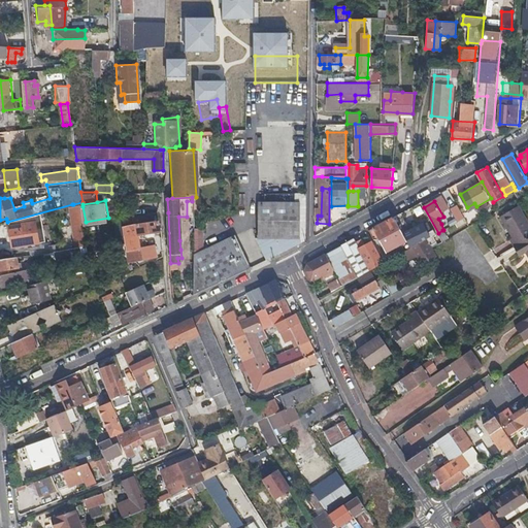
[(78,245),(89,243),(86,231),(87,231),(86,222),(83,206),(83,204),(83,202),(73,204),(72,204),(78,245)]
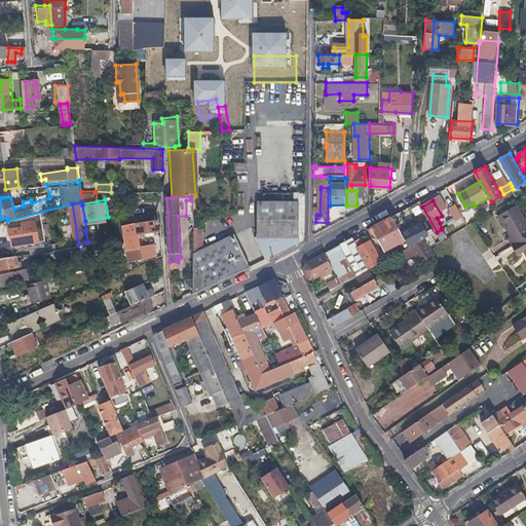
[(299,203),(277,202),(257,202),(257,237),(254,237),(265,259),(298,243),(299,203)]
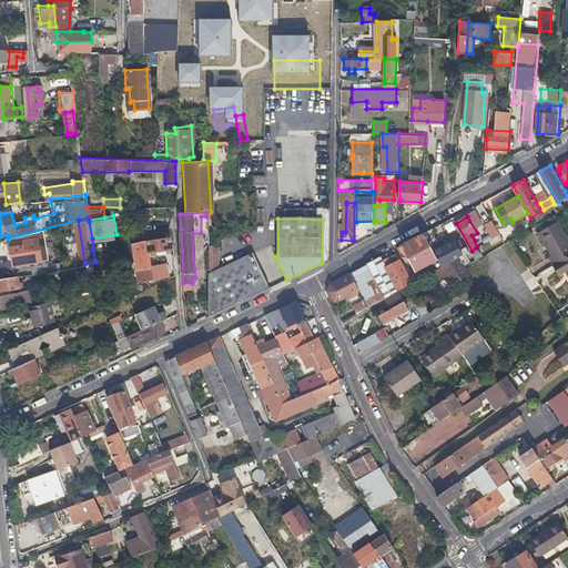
[(493,239),(497,236),(500,234),(493,221),(486,224),(493,239)]
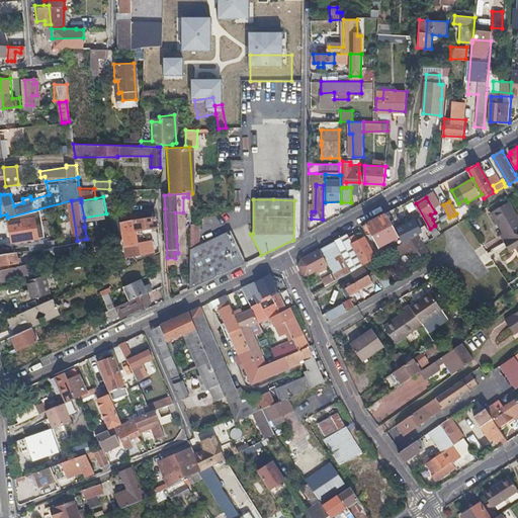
[(501,235),(504,241),(517,233),(517,214),(510,201),(492,211),(503,233),(501,235)]
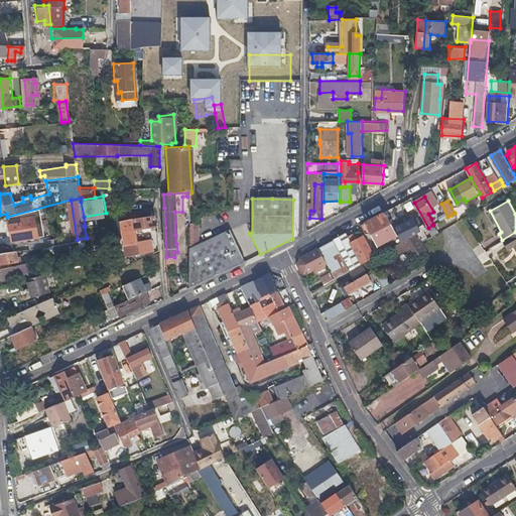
[(402,242),(418,233),(423,230),(417,219),(414,220),(413,218),(399,226),(396,222),(397,218),(392,209),(385,212),(398,235),(402,242)]
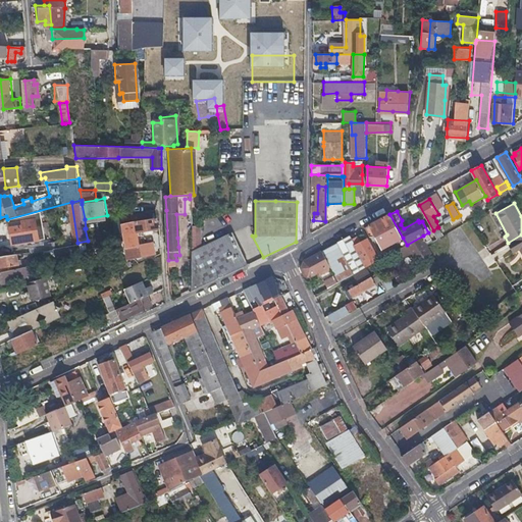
[(399,240),(403,238),(389,214),(365,227),(370,238),(375,235),(382,248),(399,240)]
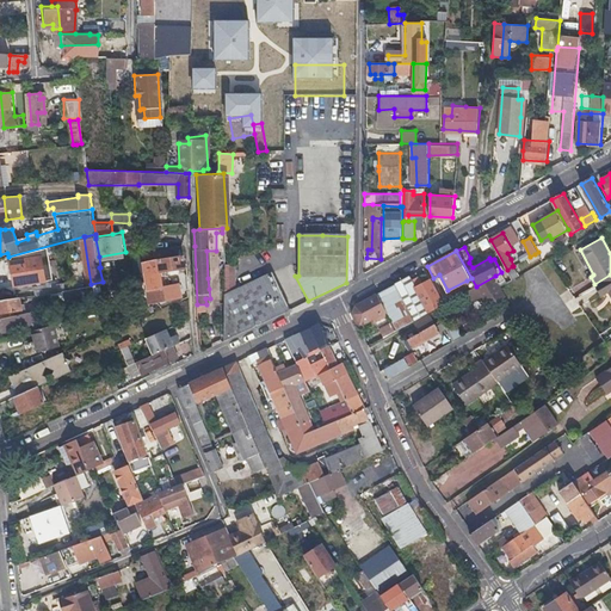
[(144,272),(165,270),(185,266),(184,254),(142,260),(144,272)]
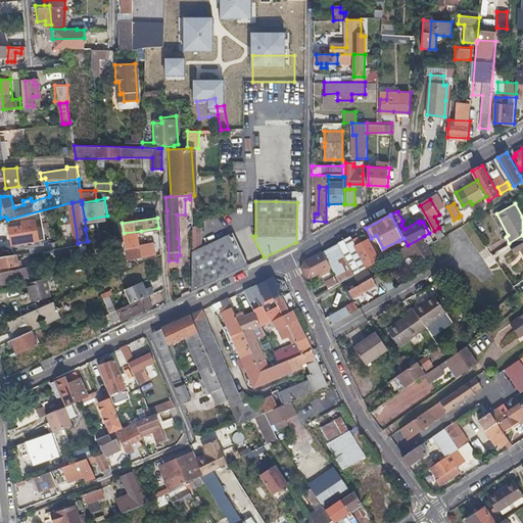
[(40,240),(37,230),(35,219),(8,225),(14,247),(40,240)]
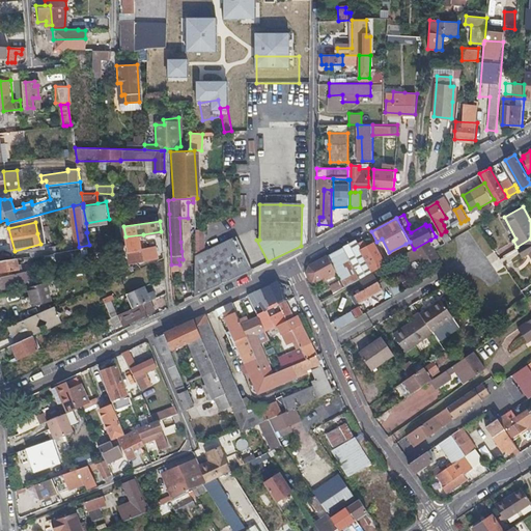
[(203,250),(203,229),(194,229),(194,251),(203,250)]
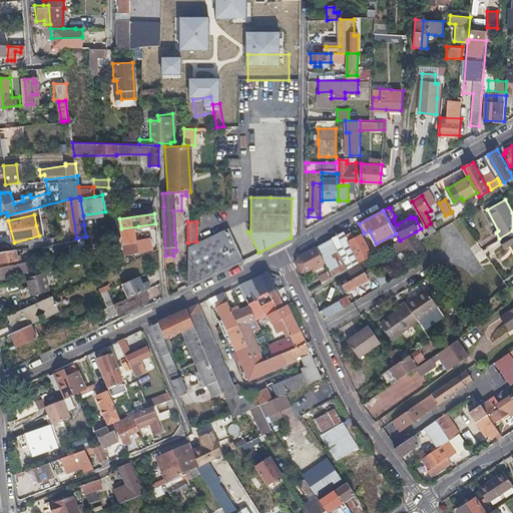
[(435,231),(430,223),(426,226),(430,234),(435,231)]
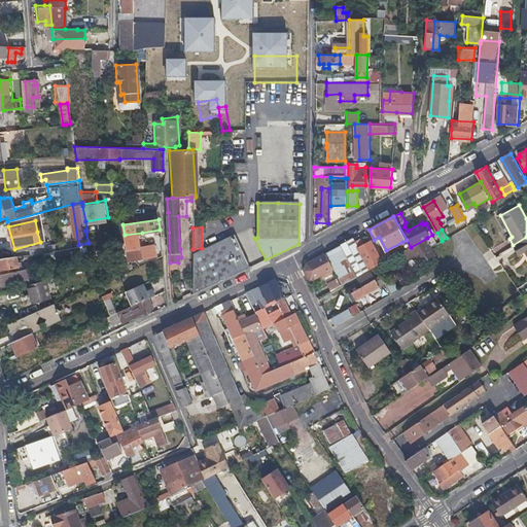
[(235,236),(214,245),(195,254),(195,273),(192,273),(192,293),(249,268),(235,236)]
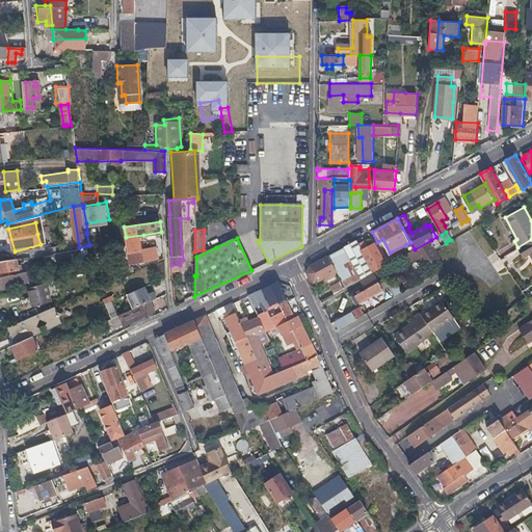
[(531,239),(517,247),(524,258),(531,254),(531,256),(531,239)]
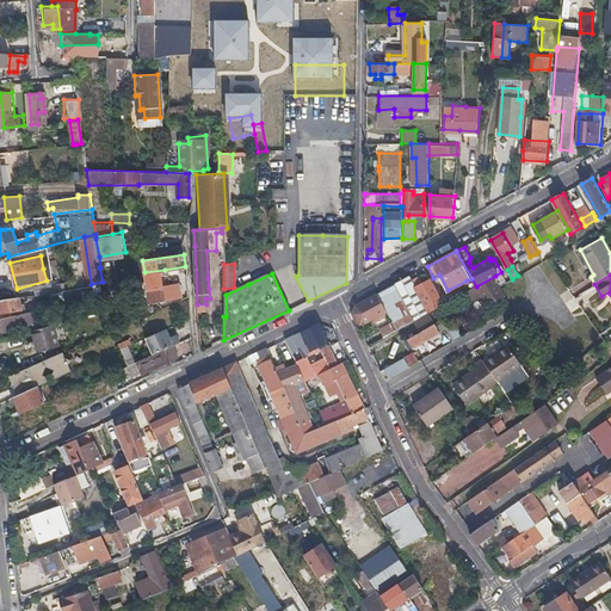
[(396,331),(429,313),(415,289),(409,276),(377,294),(387,313),(396,331)]
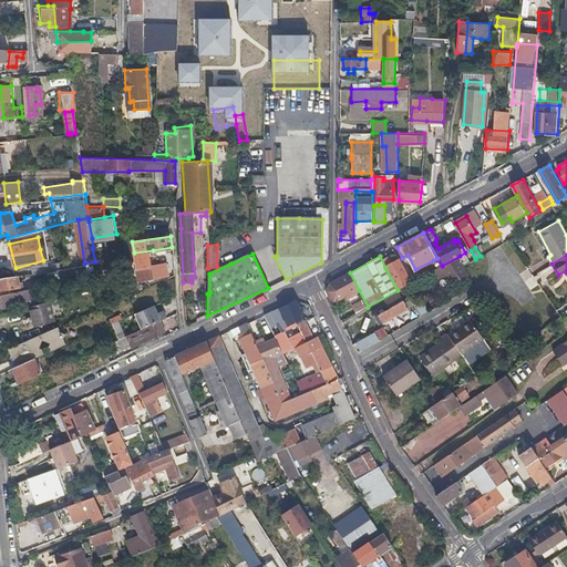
[(471,276),(460,256),(442,266),(437,268),(434,270),(440,279),(446,275),(453,286),(463,280),(471,276)]
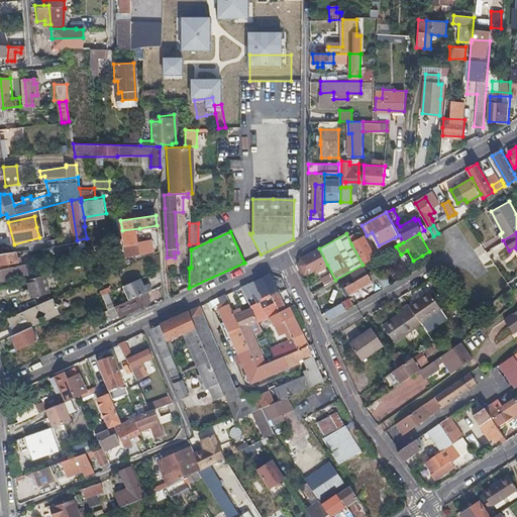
[(53,244),(58,243),(56,236),(31,241),(32,248),(43,246),(53,244)]
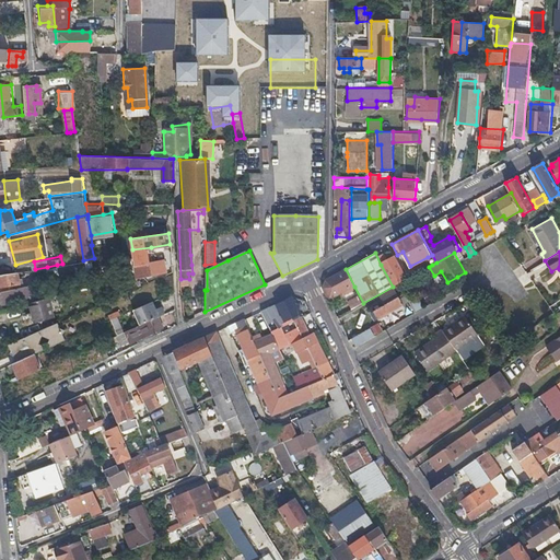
[(381,265),(393,287),(406,279),(404,273),(395,257),(381,265)]
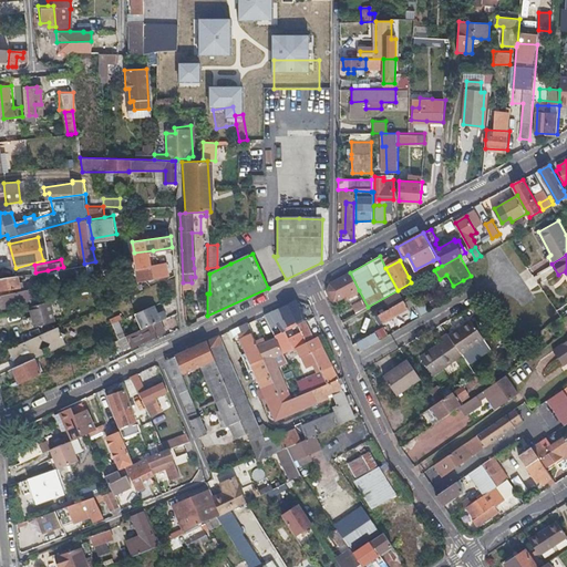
[(58,268),(59,272),(60,276),(81,271),(80,264),(63,267),(58,268)]
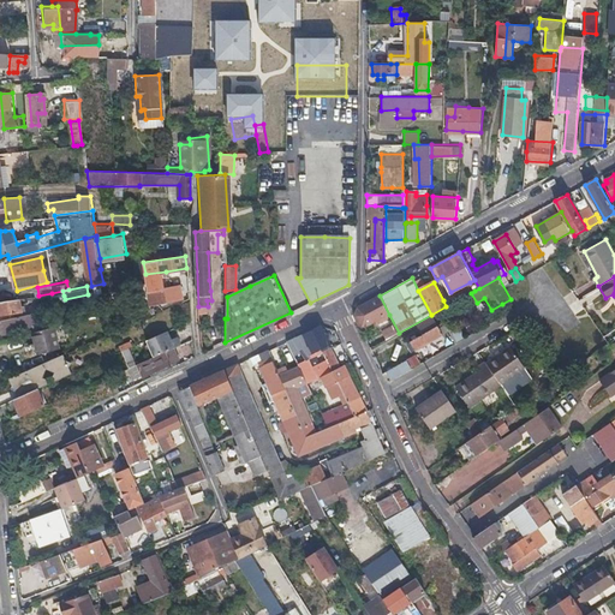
[(154,299),(168,298),(181,297),(181,287),(154,288),(154,299)]
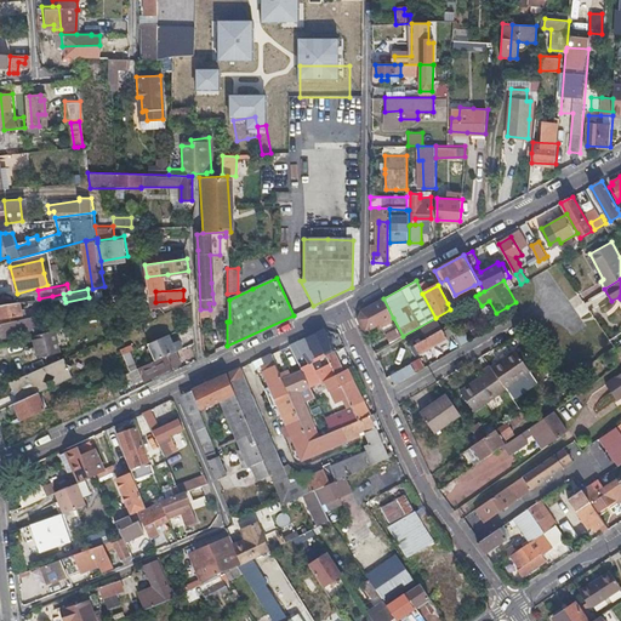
[(34,300),(35,306),(36,311),(55,307),(52,296),(39,298),(34,300)]
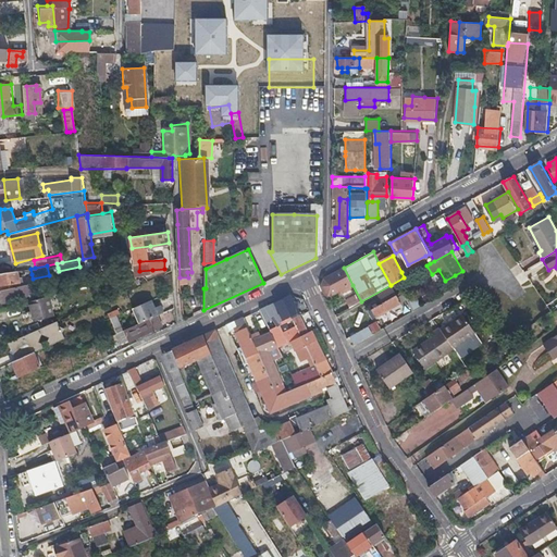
[(326,298),(353,285),(344,268),(324,279),(321,287),(326,298)]
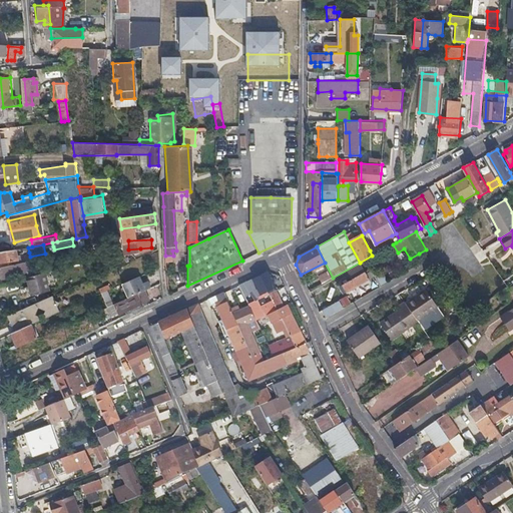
[(379,246),(370,250),(372,255),(381,250),(379,246)]
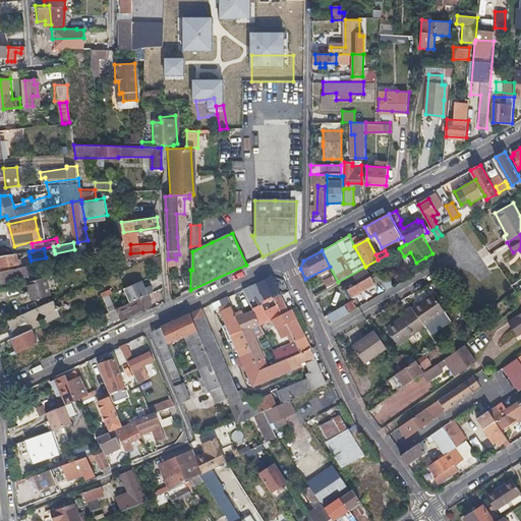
[(0,256),(0,267),(18,264),(16,253),(0,256)]
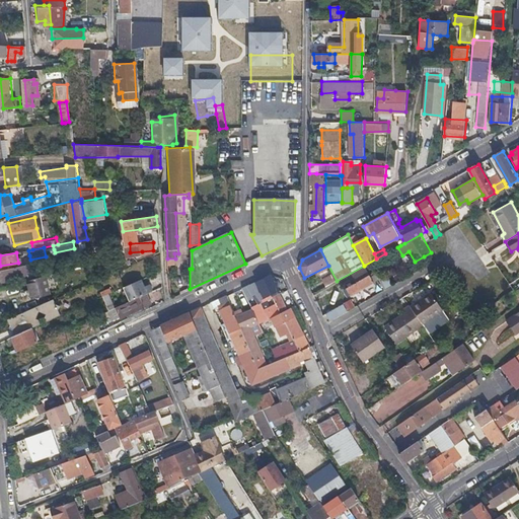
[(424,256),(429,266),(436,262),(431,252),(424,256)]
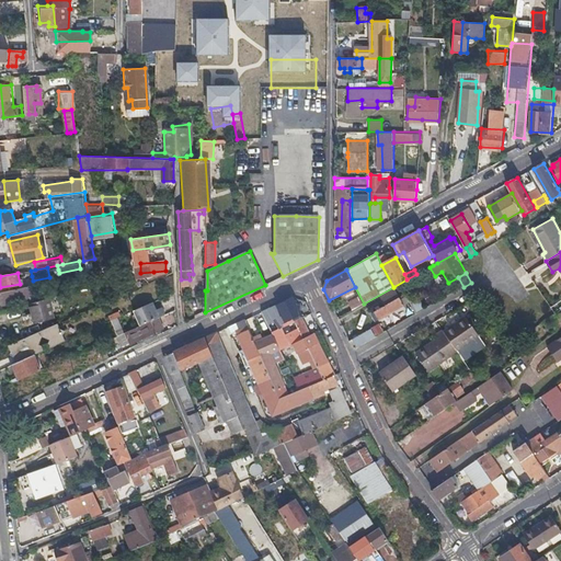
[(48,282),(0,294),(0,296),(2,305),(21,299),(21,297),(30,295),(32,304),(39,301),(49,298),(52,298),(48,282)]
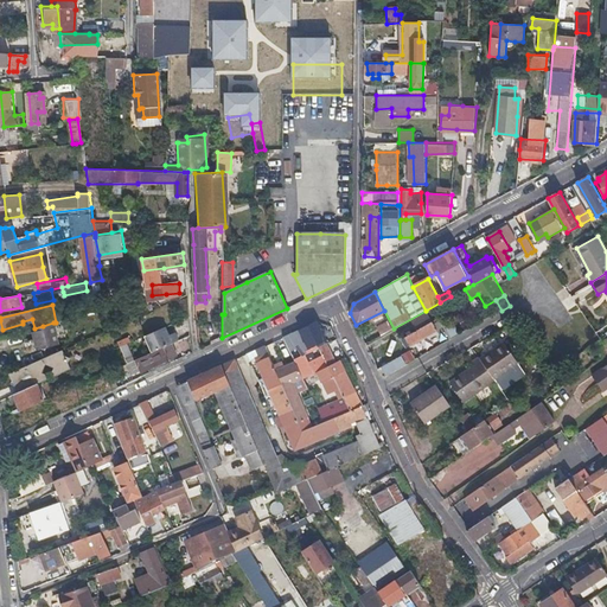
[(385,319),(375,326),(379,334),(390,328),(385,319)]
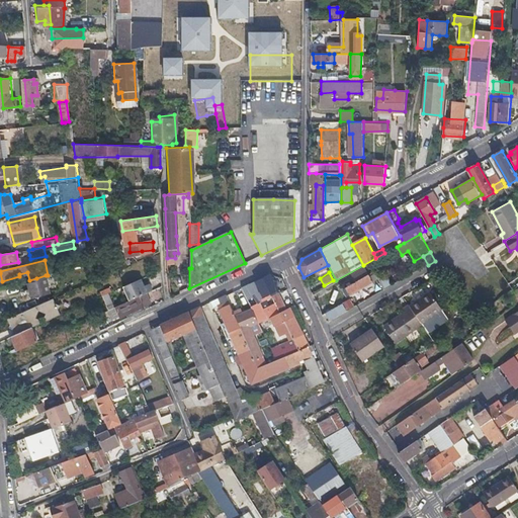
[(345,288),(347,291),(349,295),(377,279),(375,274),(371,276),(370,274),(345,288)]
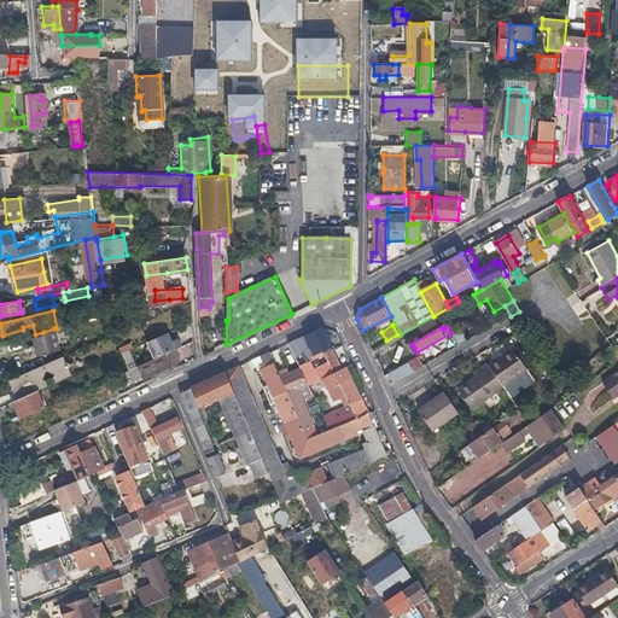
[(33,334),(36,345),(39,356),(60,350),(54,328),(44,332),(35,334),(33,334)]
